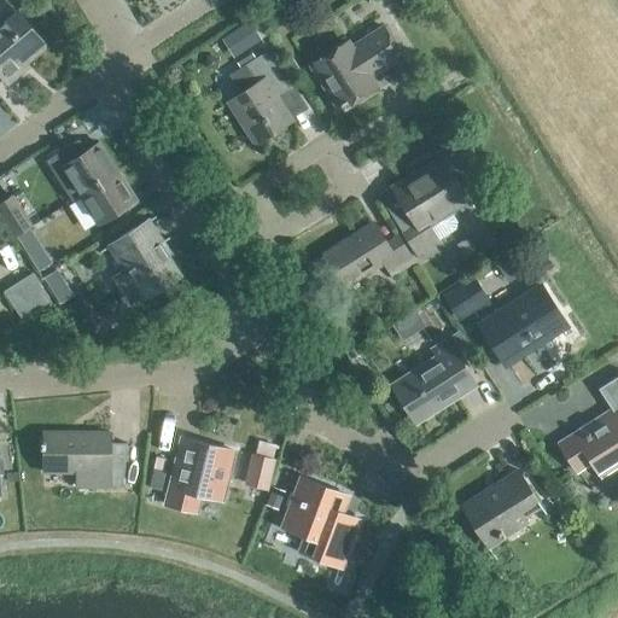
[(45,45),(17,11),(0,24),(0,74),(6,81),(21,69),(18,66),(45,45)]
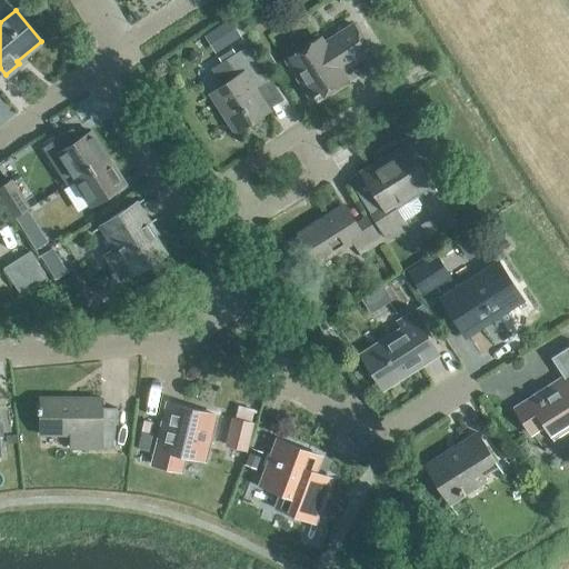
[(229,21),(212,31),(223,48),(239,38),(229,21)]
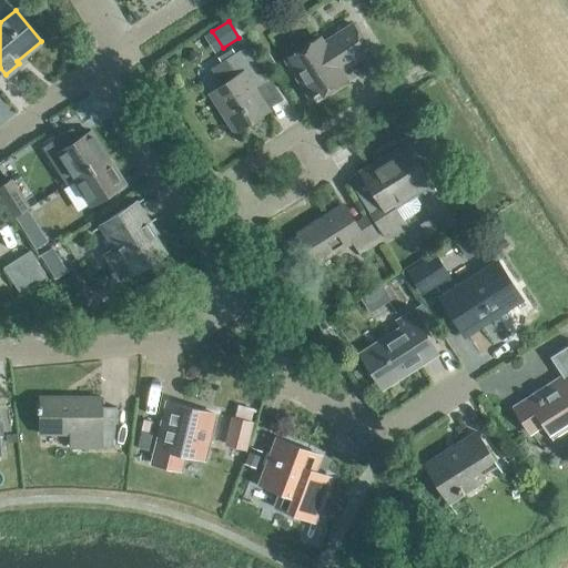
[(351,62),(367,51),(351,24),(322,43),(320,38),(285,60),(312,100),(345,78),(336,64),(347,57),(351,62)]
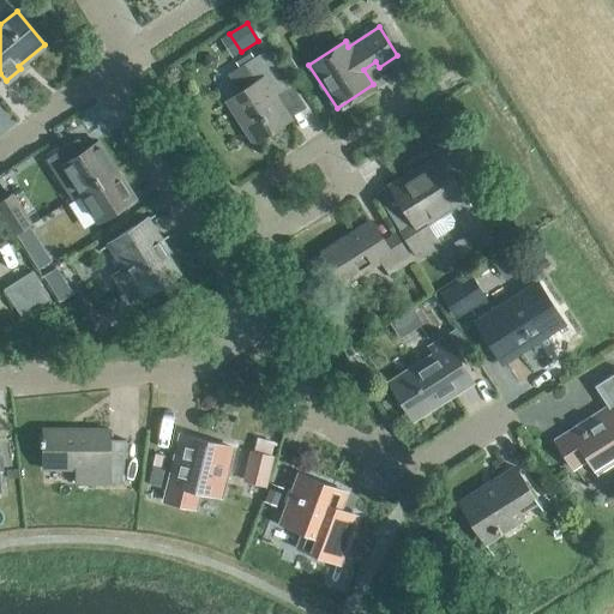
[(253,83),(227,101),(252,142),(289,118),(275,96),(287,88),(263,52),(242,65),(253,83)]
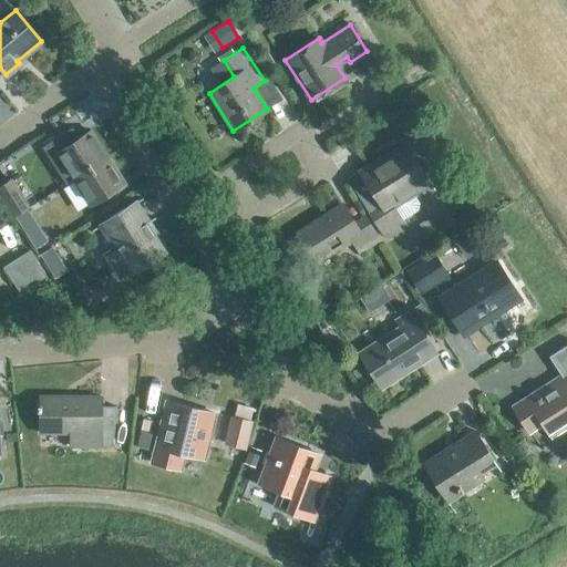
[(189,52),(188,63),(198,64),(200,54),(189,52)]
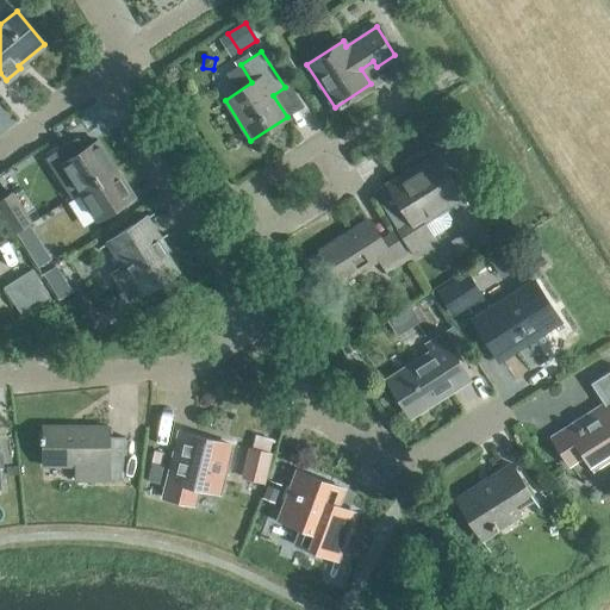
[(79,192),(116,168),(97,139),(60,163),(79,192)]
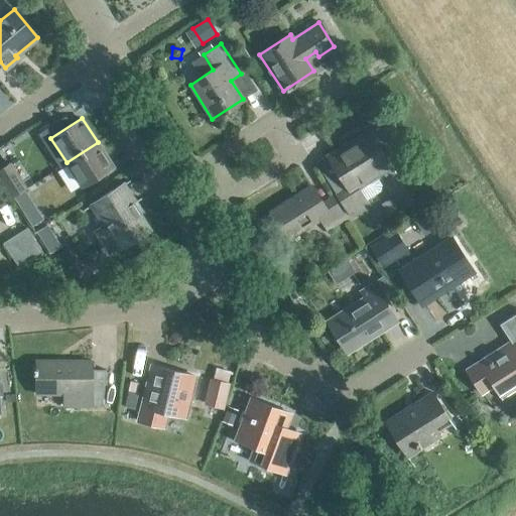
[(374,175),(390,165),(369,131),(349,144),(351,147),(330,160),(339,175),(340,174),(348,185),(335,194),(349,215),(368,203),(366,200),(380,190),(381,186),(374,175)]
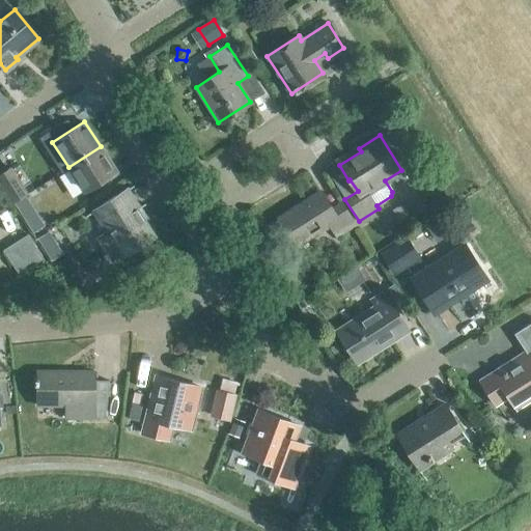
[(84,192),(116,171),(101,146),(68,167),(84,192)]
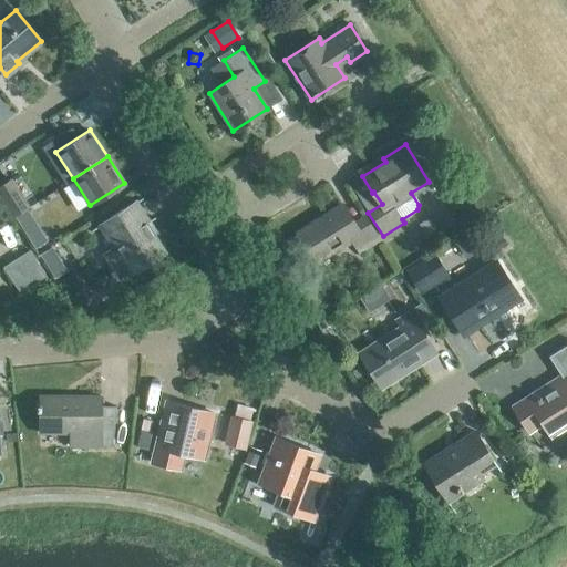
[(0,194),(13,216),(29,206),(10,178),(0,185),(0,194)]
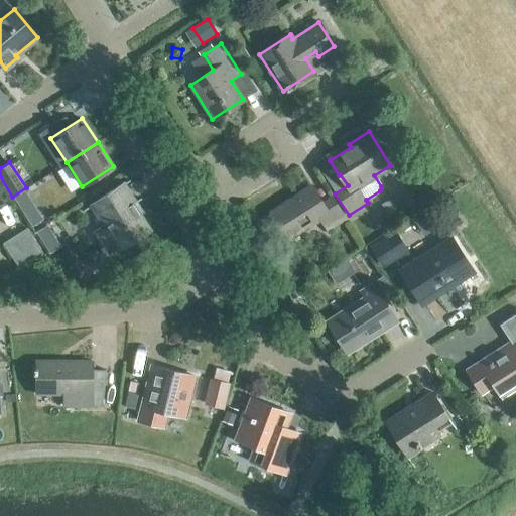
[(124,183),(91,205),(103,224),(94,230),(109,253),(118,247),(119,249),(149,229),(140,215),(143,213),(124,183)]
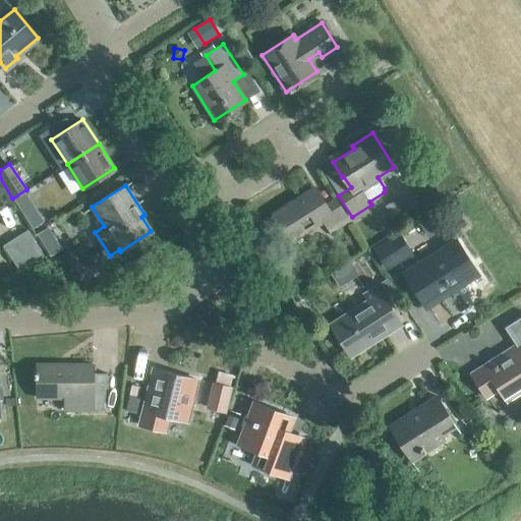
[(330,232),(349,220),(335,197),(325,205),(313,187),(273,214),(290,241),(323,221),(330,232)]
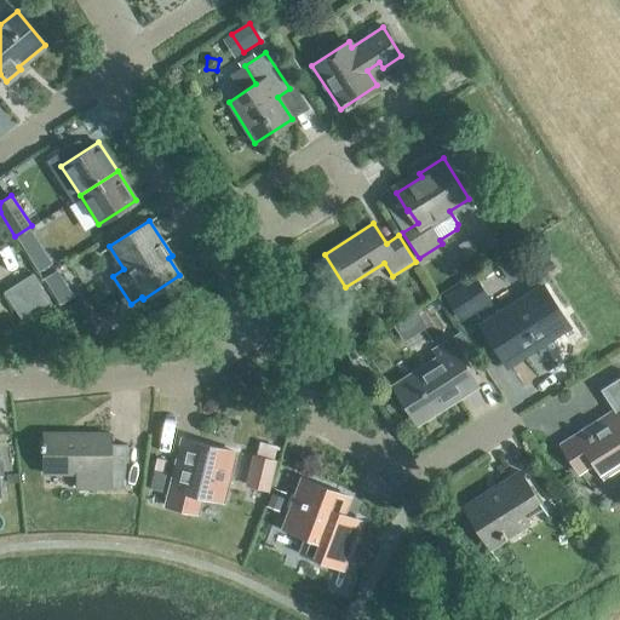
[(21,320),(50,302),(32,273),(3,291),(21,320)]
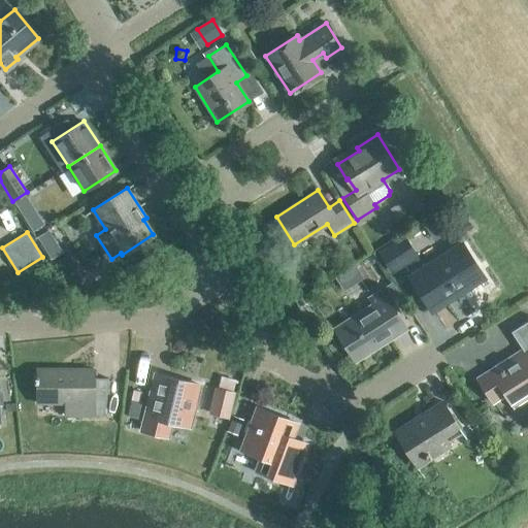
[(391,274),(419,257),(404,234),(376,251),(391,274)]
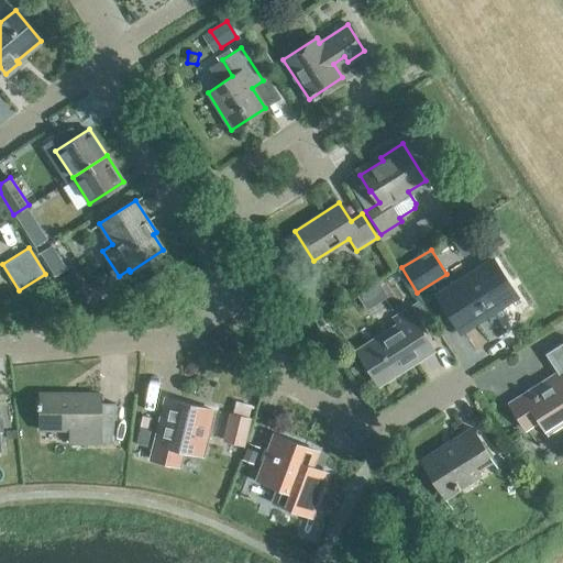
[(460,331),(516,296),(492,260),(435,295),(460,331)]
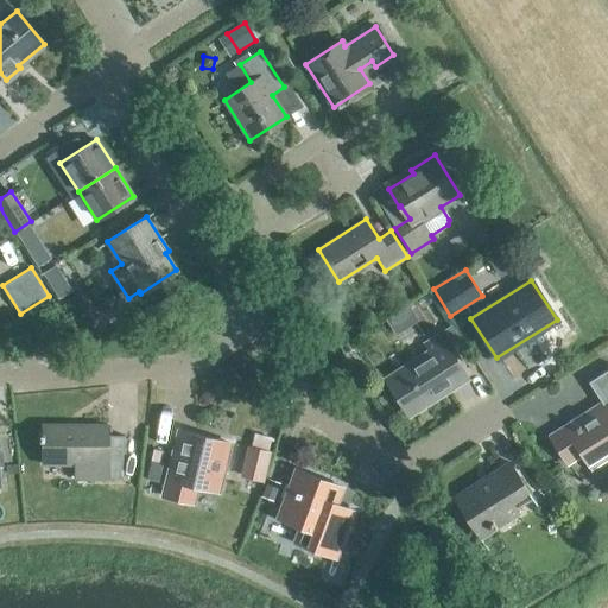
[(410,413),(466,378),(437,334),(423,343),(428,352),(386,378),(410,413)]
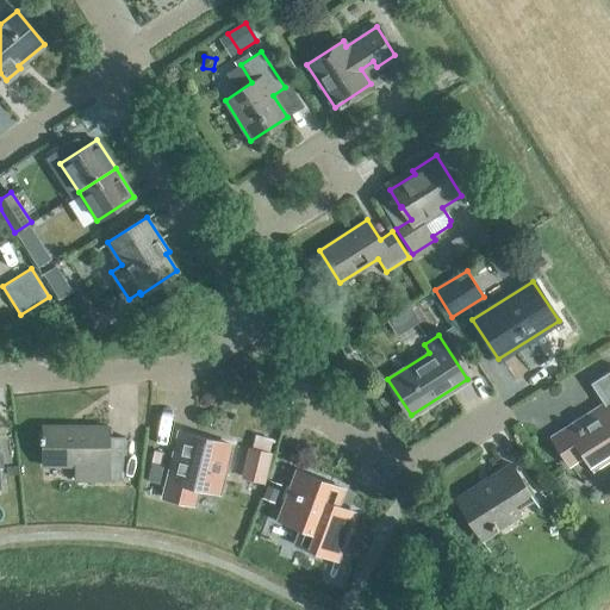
[(609,369),(590,383),(604,404),(553,437),(570,464),(584,454),(590,465),(609,450),(609,369)]
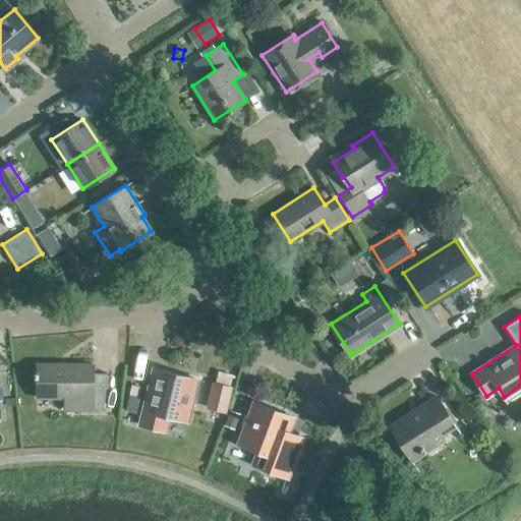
[(103,410),(107,372),(93,372),(93,364),(36,364),(36,397),(88,397),(88,410),(103,410)]
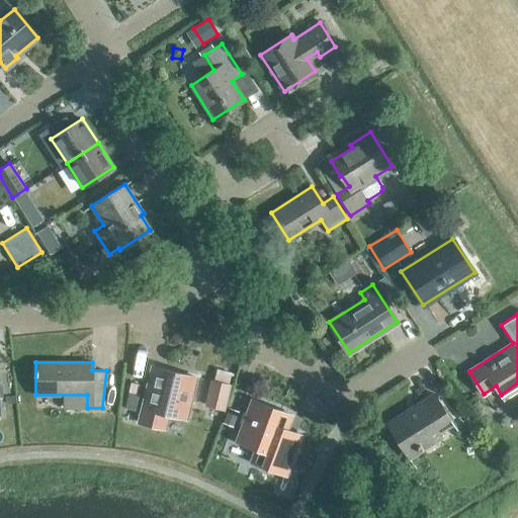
[(185,418),(195,377),(152,366),(138,422),(164,428),(167,414),(185,418)]
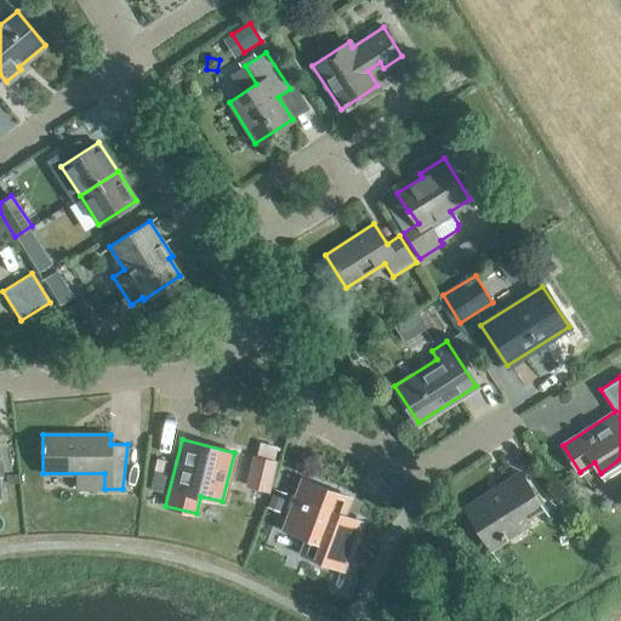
[(254,457),(246,485),(269,491),(275,462),(254,457)]
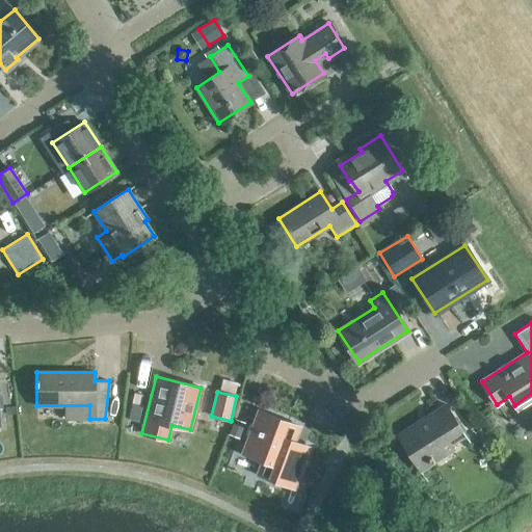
[(431,456),(466,434),(446,404),(397,435),(419,471),(434,460),(431,456)]
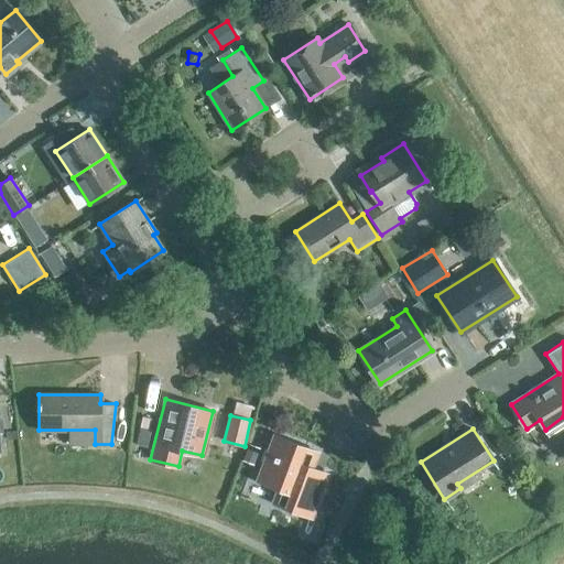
[(311,517),(327,474),(312,467),(317,452),(273,435),(256,480),(277,488),(272,501),(311,517)]
